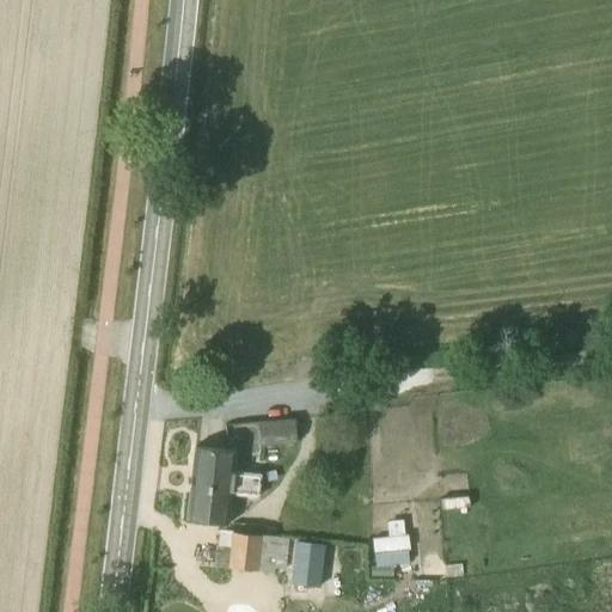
[(222,381),(207,383),(207,391),(224,390),(222,381)]
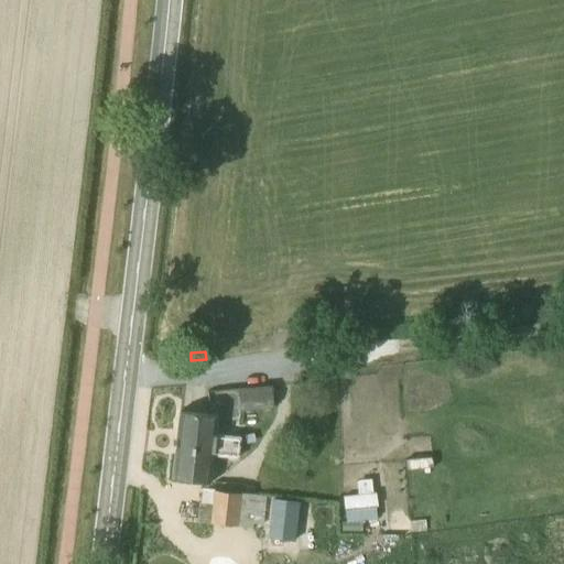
[(271,387),(237,390),(239,410),(272,407),(271,387)]
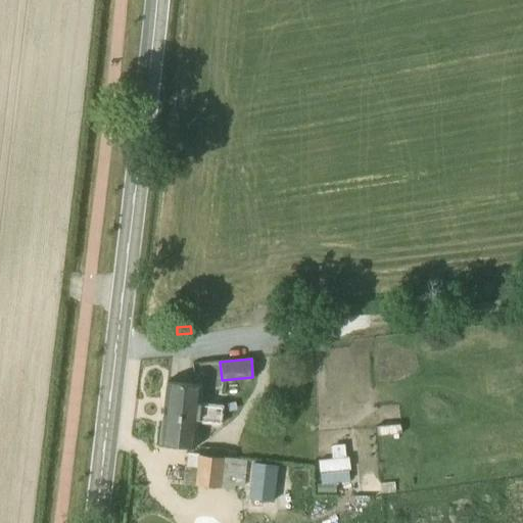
[(201,387),(169,382),(160,445),(192,449),(201,387)]
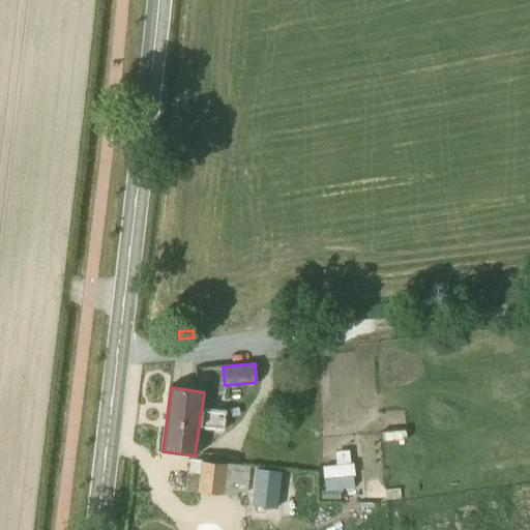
[(352,490),(348,452),(334,453),(335,466),(322,468),(325,491),(319,491),(320,501),(340,499),(339,491),(352,490)]
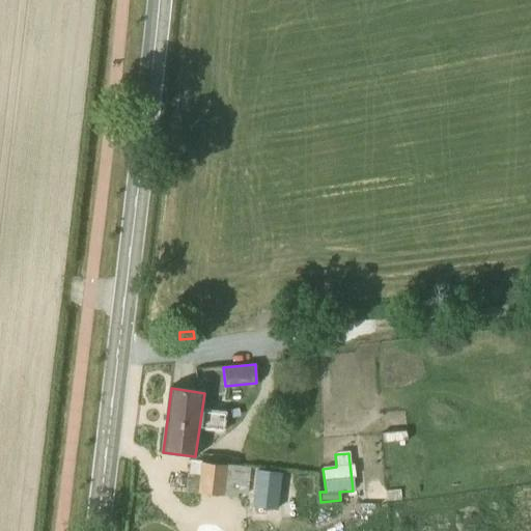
[(234,468),(198,464),(187,463),(184,488),(195,491),(195,494),(230,498),(246,499),(249,470),(234,468)]
